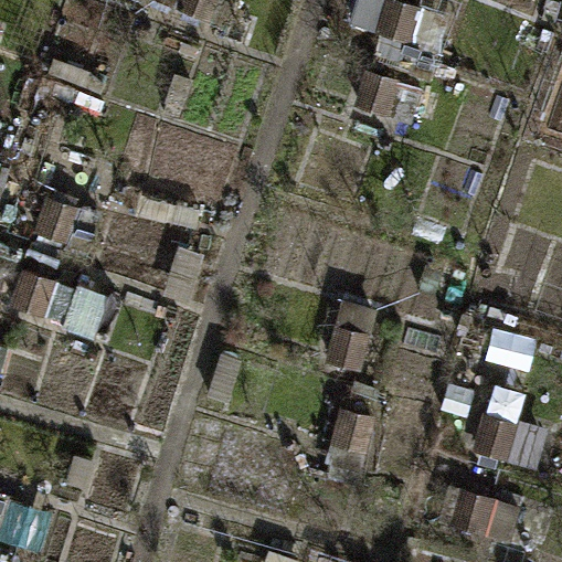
[(229,27),(237,0),(156,0),(156,2),(229,27)]
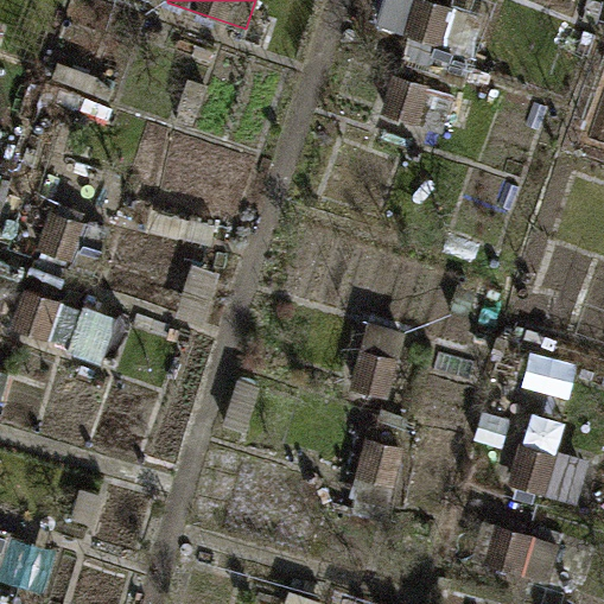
[(386,0),(380,21),(459,45),(470,10),(437,0),(386,0)]
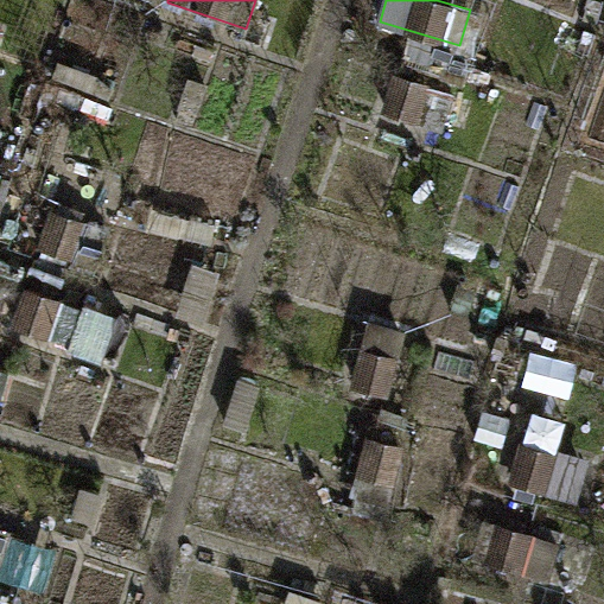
[(52,78),(107,101),(114,82),(59,61),(52,78)]
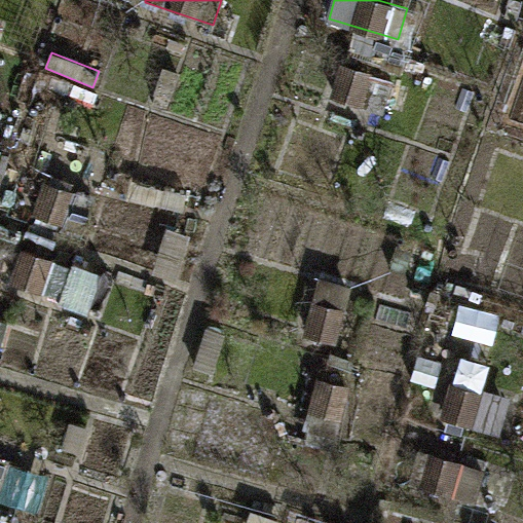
[(328,96),(382,116),(396,81),(341,61),(328,96)]
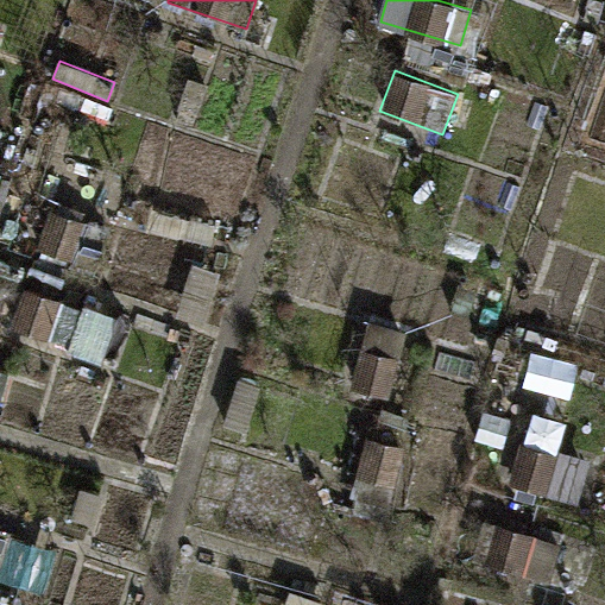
[(172,127),(190,133),(207,89),(189,83),(172,127)]
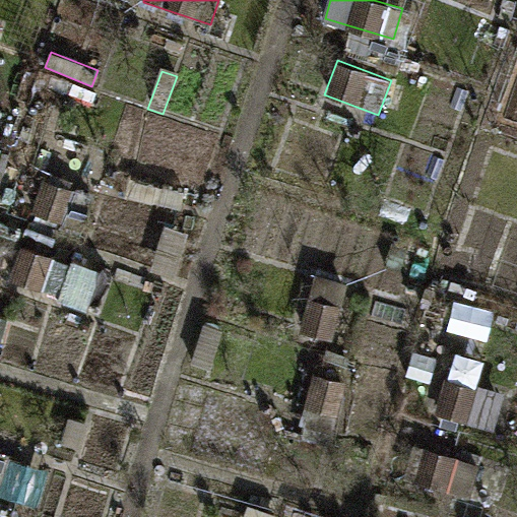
[(84,229),(94,199),(48,183),(38,211),(84,229)]
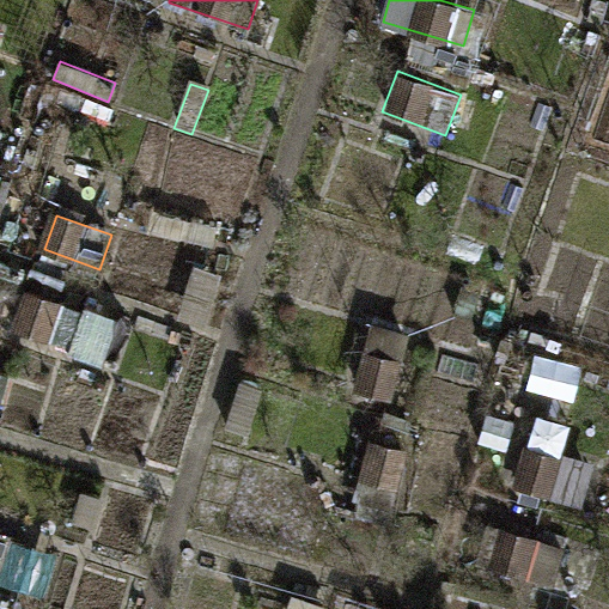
[(522,275),(540,281),(553,244),(536,237),(522,275)]
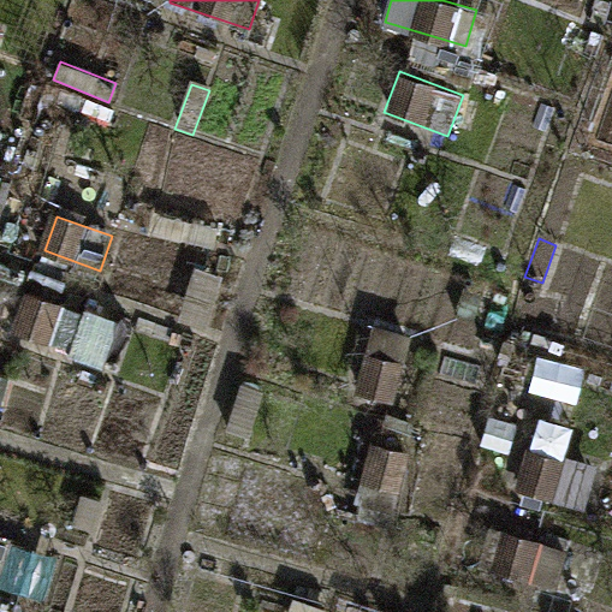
[(185,319),(205,326),(220,281),(201,275),(185,319)]
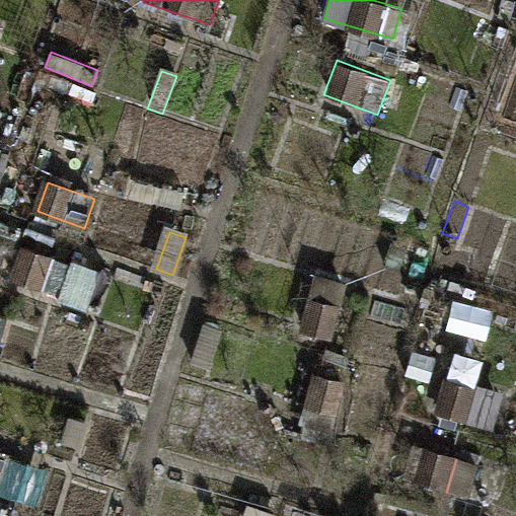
[(60,298),(71,264),(19,246),(8,282),(60,298)]
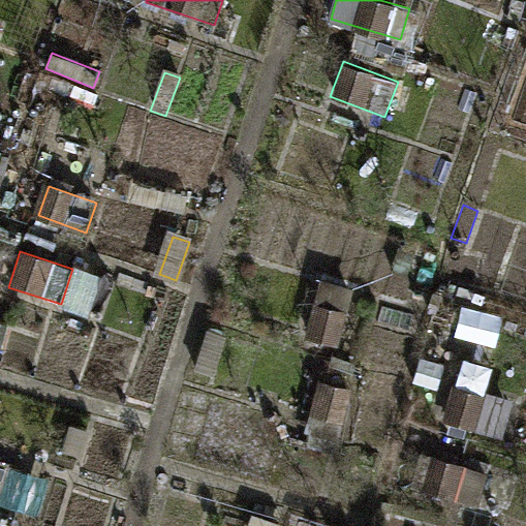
[(303,337),(338,345),(352,289),(317,280),(303,337)]
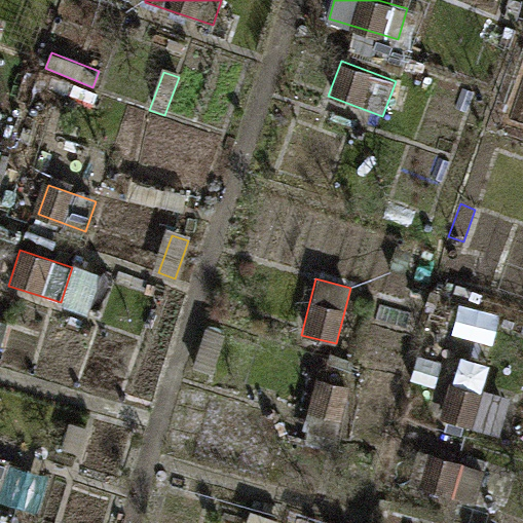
[(189,366),(212,374),(226,334),(203,327),(189,366)]
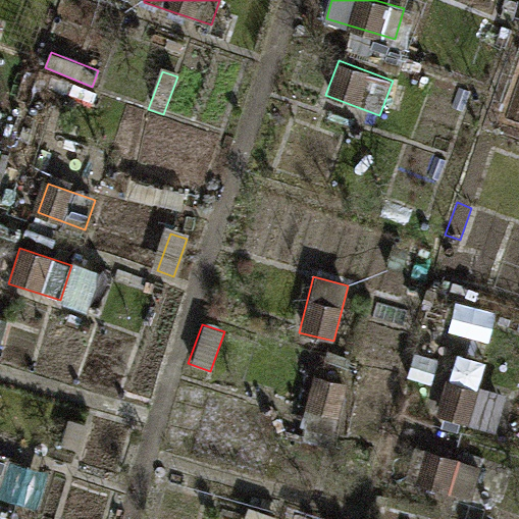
[(298,426),(331,436),(346,384),(312,375),(298,426)]
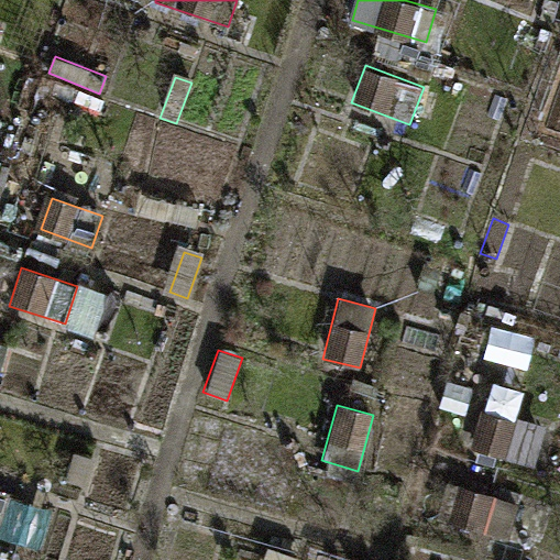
[(530,469),(542,427),(483,410),(471,452),(530,469)]
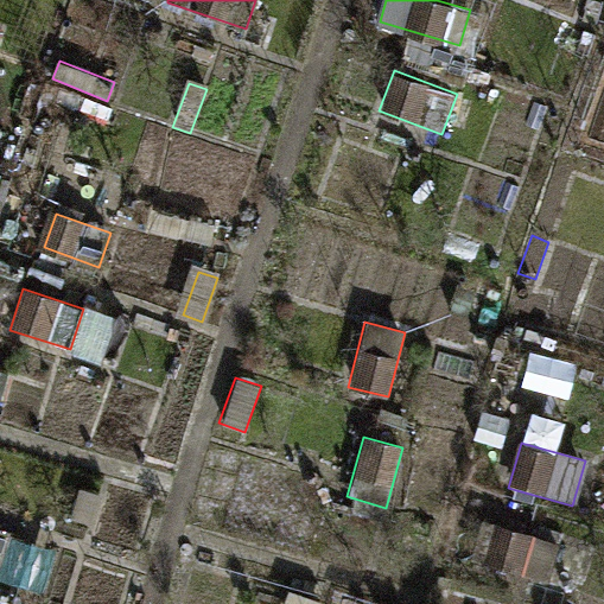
[(74,520),(94,526),(102,495),(81,490),(74,520)]
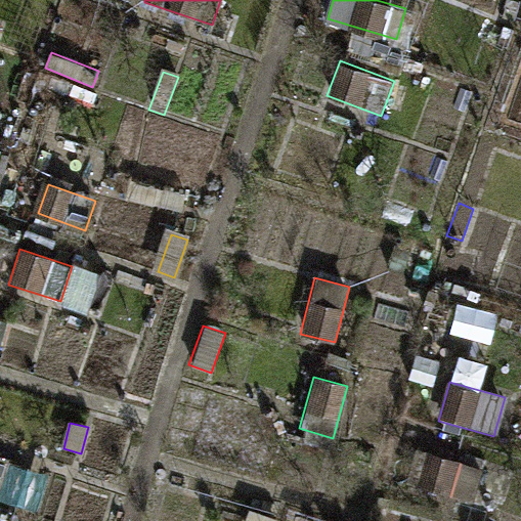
[(473,504),(482,469),(421,452),(411,487),(473,504)]
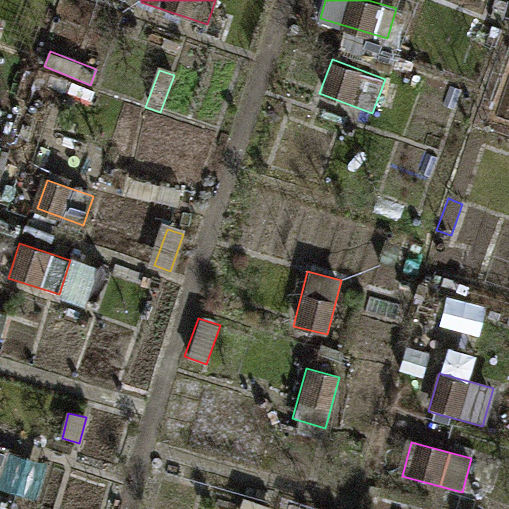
[(0,477),(8,448),(0,445),(0,477)]
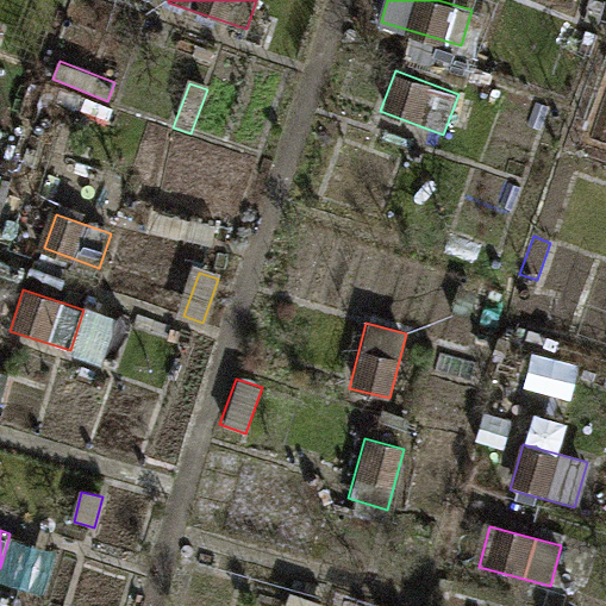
[(318,605),(292,595),(287,605),(318,605)]
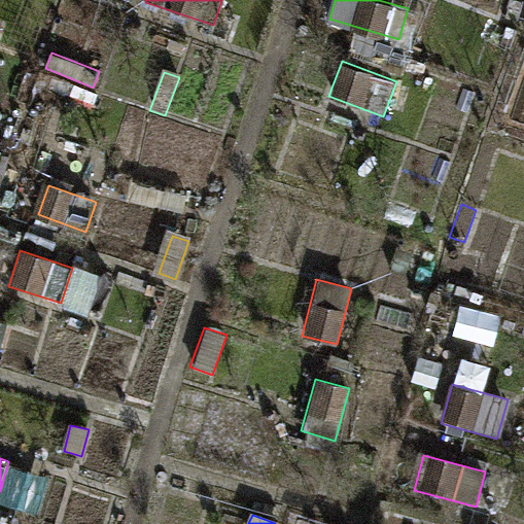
All buildings are outlined.
